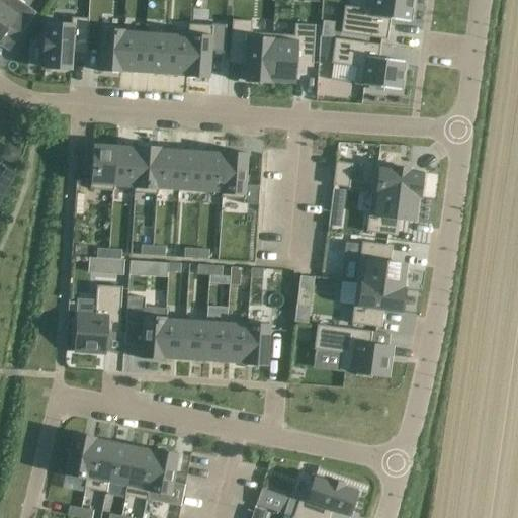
[(0,0),(0,39),(9,27),(20,34),(32,18),(35,13),(16,0),(0,0)]
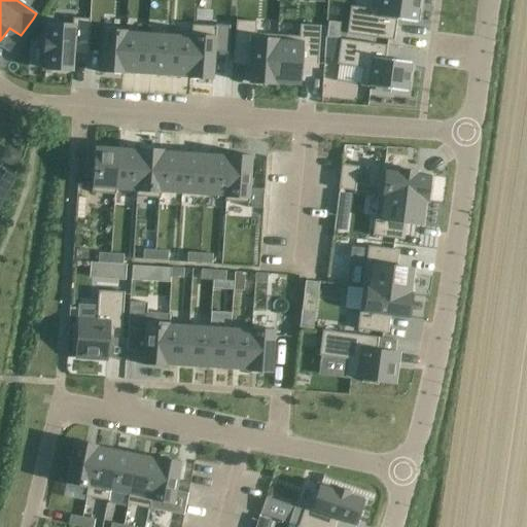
[(350,6),(346,34),(371,37),(393,40),(396,21),(417,23),(419,0),(379,0),(378,10),(350,6)]
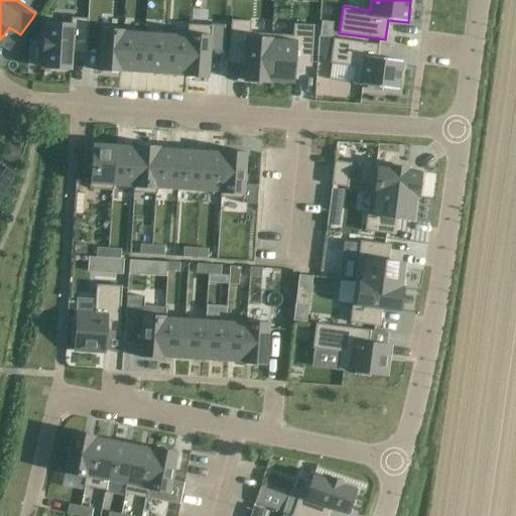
[(43,37),(42,53),(44,53),(44,68),(71,70),(72,47),(86,48),(88,19),(71,18),(71,25),(46,23),(45,37),(43,37)]
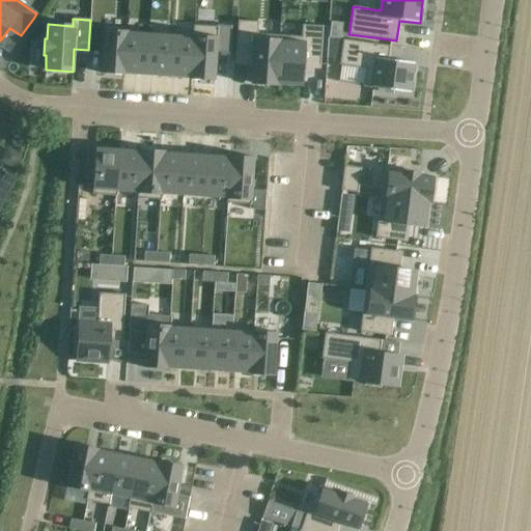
[(236,32),(235,59),(252,60),(251,83),(276,85),(279,35),(257,34),(258,22),(238,21),(236,32)]
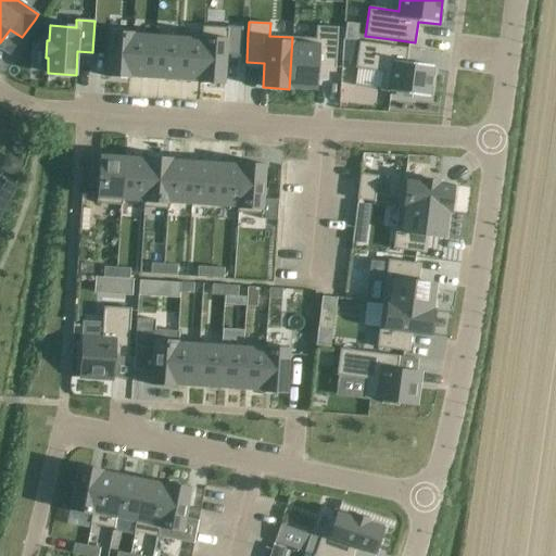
[(199,81),(199,83),(224,85),(226,57),(228,28),(202,26),(201,38),(199,81)]
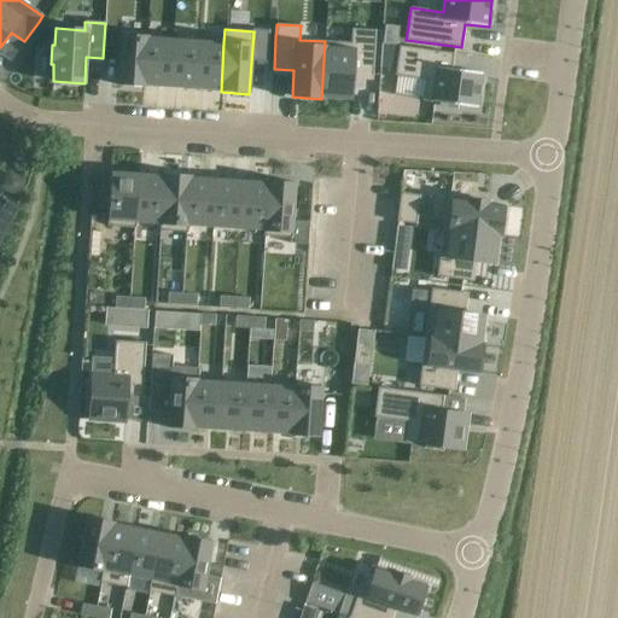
[(325,41),(321,99),(322,99),(322,98),(350,99),(351,74),(372,75),(375,30),(351,29),(350,42),(325,41)]
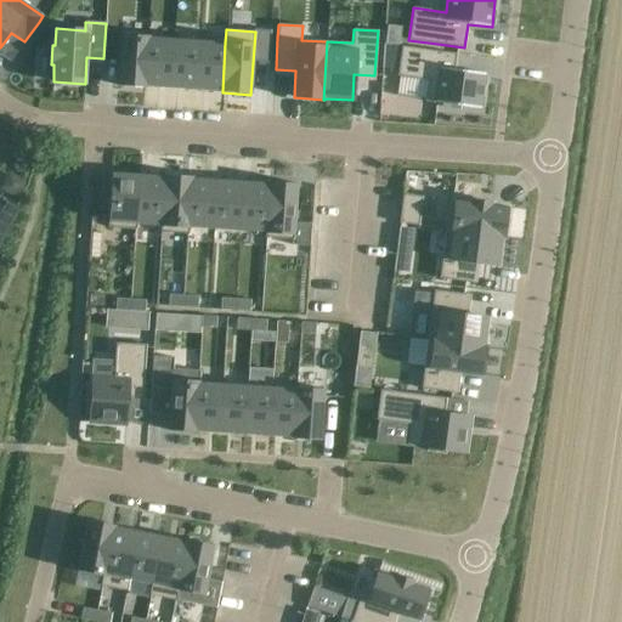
[(120,34),(117,85),(146,88),(146,86),(150,38),(150,37),(120,34)]
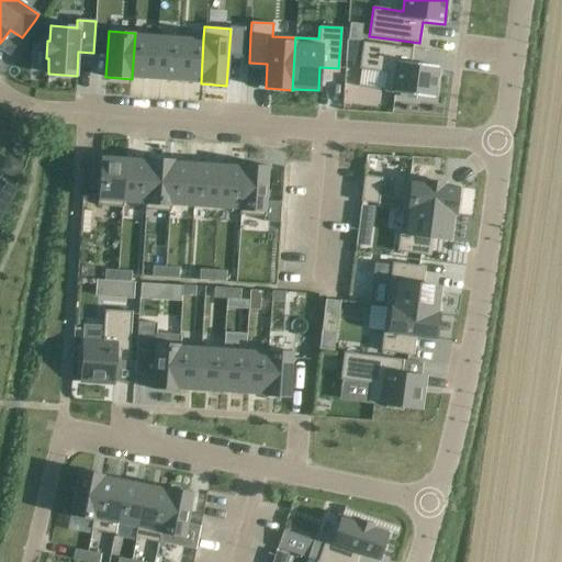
[(135,34),(132,78),(155,79),(158,35),(135,34)]
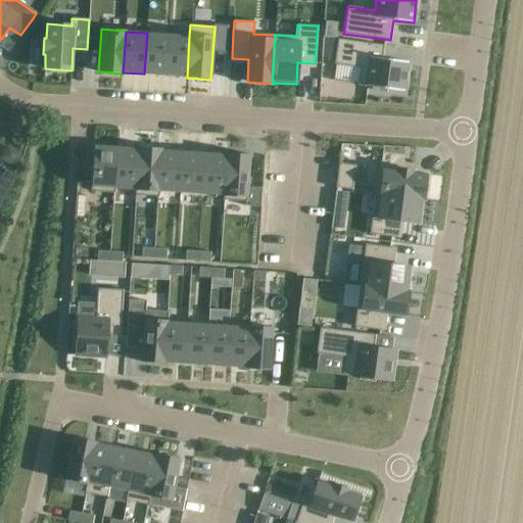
[(147,33),(144,74),(165,76),(168,35),(147,33)]
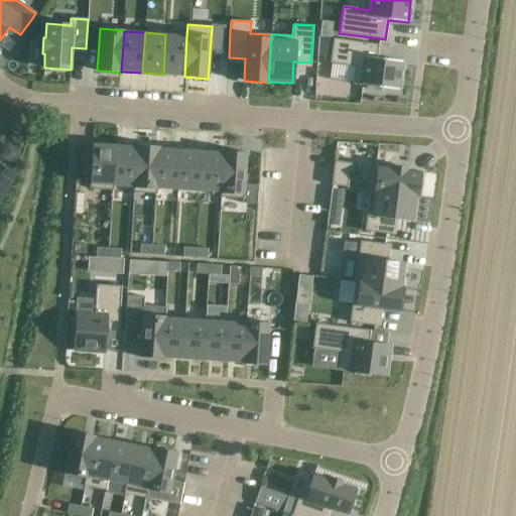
[(165,34),(163,75),(184,76),(186,35),(165,34)]
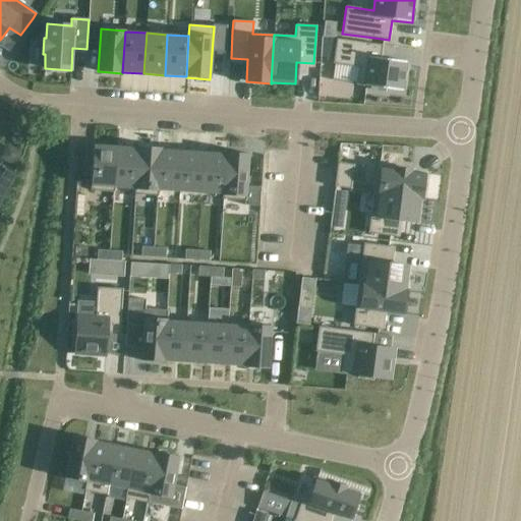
[(336,39),(333,64),(358,67),(356,84),(370,87),(370,90),(385,92),(385,89),(402,92),(406,62),(381,58),(382,45),(336,39)]
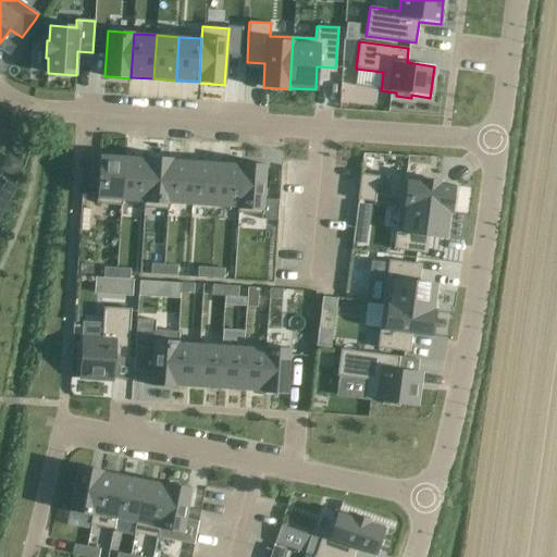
[(0,168),(0,169),(14,177),(23,163),(8,155),(0,168)]
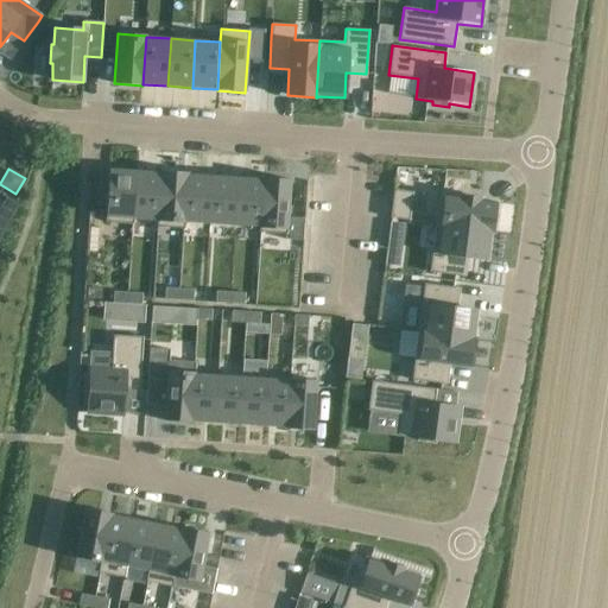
[(108,169),(105,222),(132,225),(135,171),(108,169)]
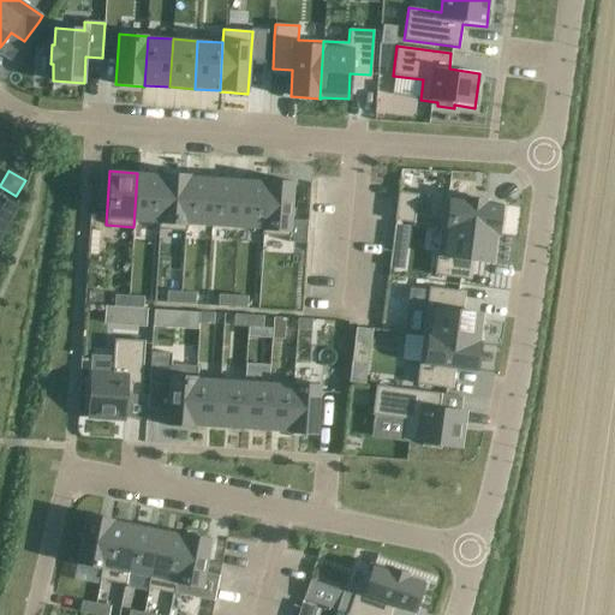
[(137,173),(133,227),(135,227),(135,221),(159,222),(157,230),(159,230),(162,173),(161,174),(137,173)]
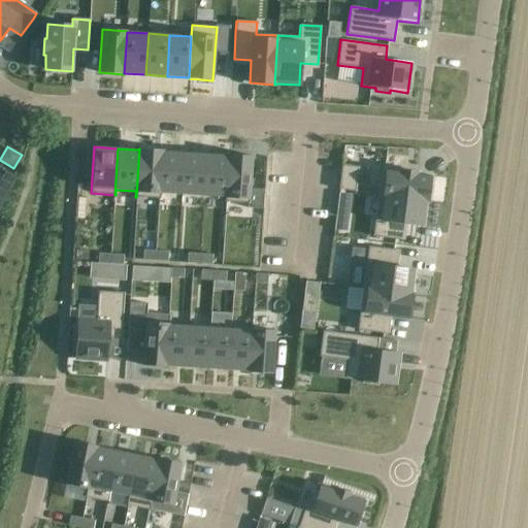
[(139,149),(136,197),(159,199),(162,151),(139,149)]
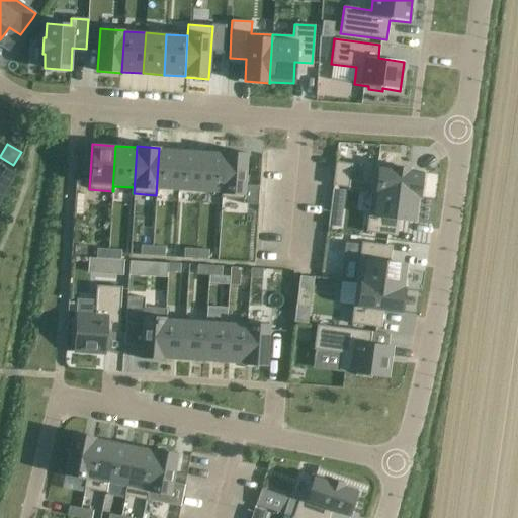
[(159,148),(156,195),(157,195),(157,189),(178,190),(180,150),(160,149),(160,148),(159,148)]
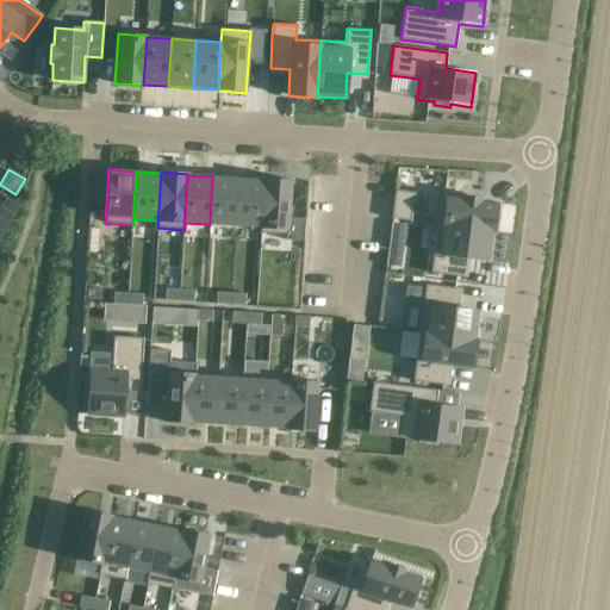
[(212,176),(210,224),(235,226),(238,179),(212,176)]
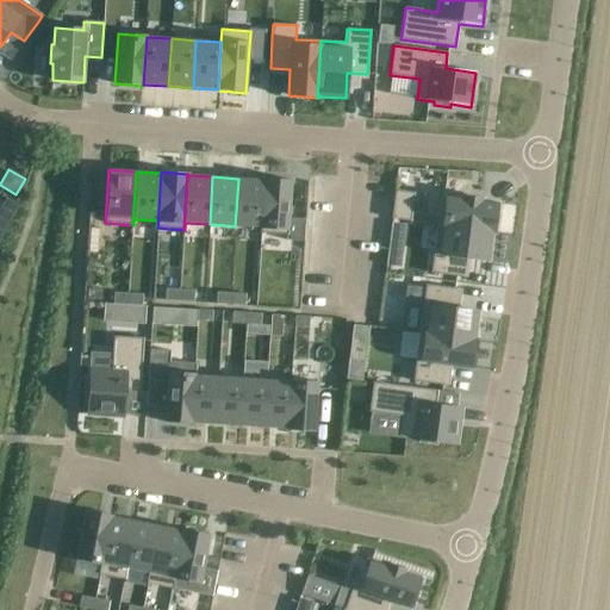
[(238,179),(235,226),(260,228),(260,234),(261,234),(265,179),(263,179),(263,180),(238,179)]
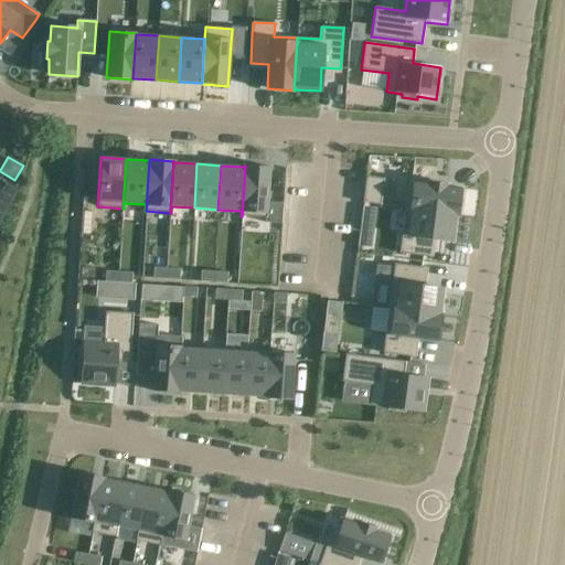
[(245,166),(242,216),(265,217),(265,223),(281,224),(283,203),(267,202),(269,167),(257,167),(245,166)]
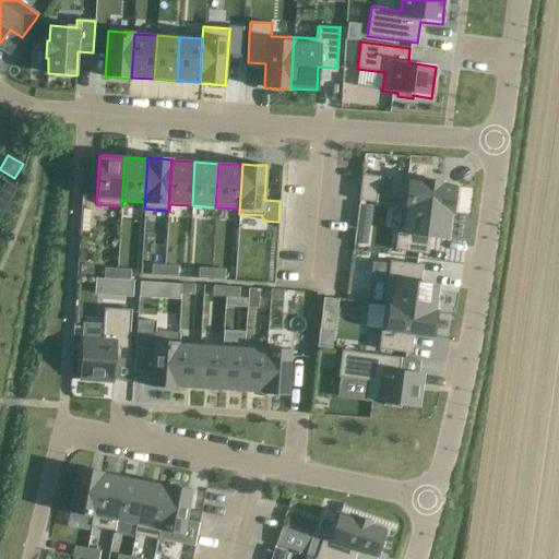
[(361,175),(358,201),(376,203),(377,198),(379,177),(361,175)]
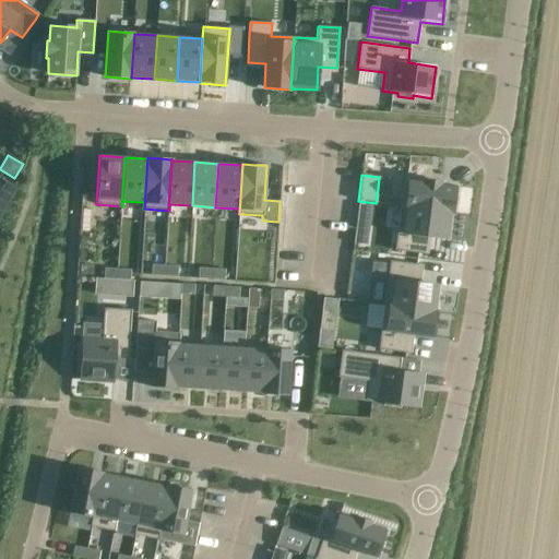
[(404,180),(401,206),(452,213),(452,212),(455,187),(441,185),(441,182),(424,180),(424,182),(404,180)]
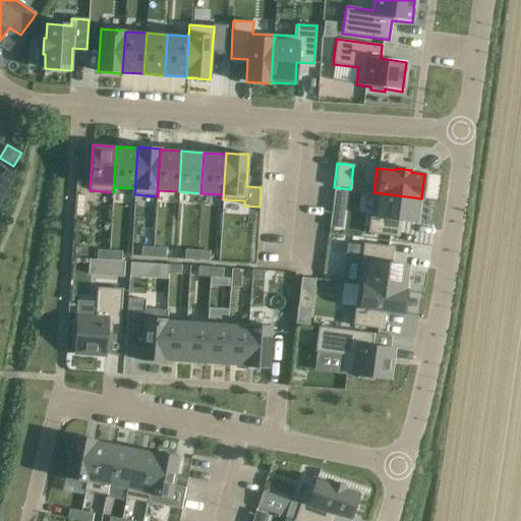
[(0,205),(13,181),(3,175),(0,180),(0,205)]
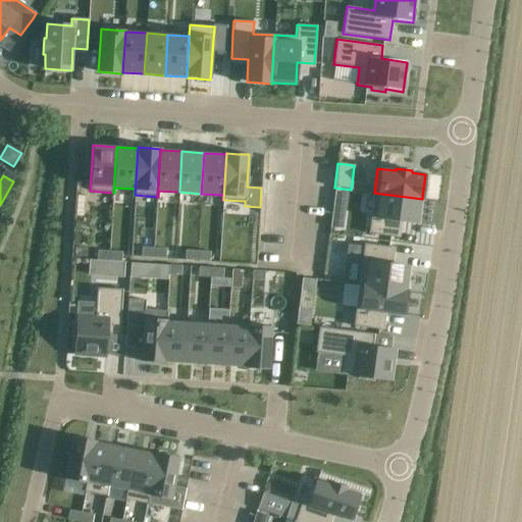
[(334,192),(333,204),(345,205),(346,194),(334,192)]
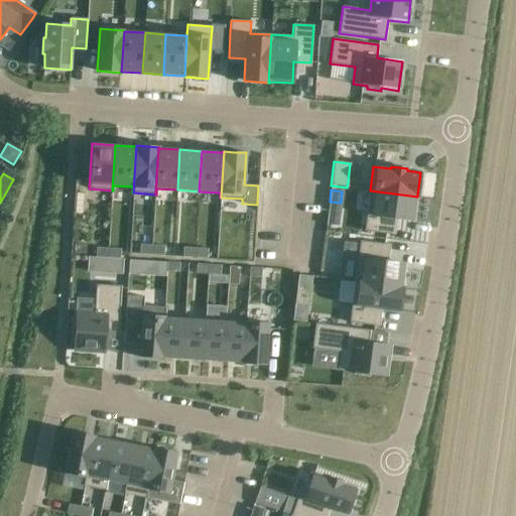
[(368,199),(364,231),(390,235),(392,218),(413,221),(416,198),(417,197),(369,190),(368,199)]
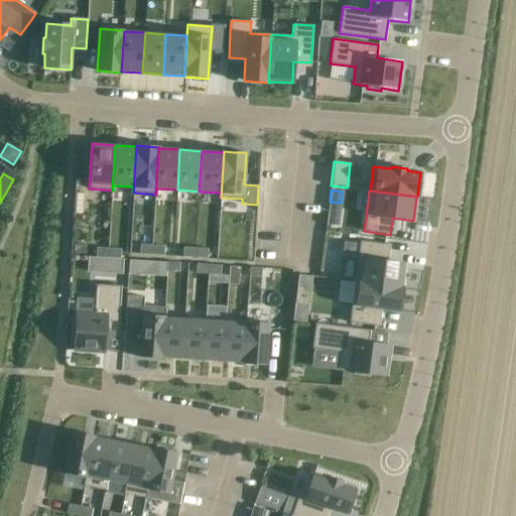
[(360,241),(355,282),(402,288),(402,286),(401,286),(404,264),(383,261),(385,244),(360,241)]
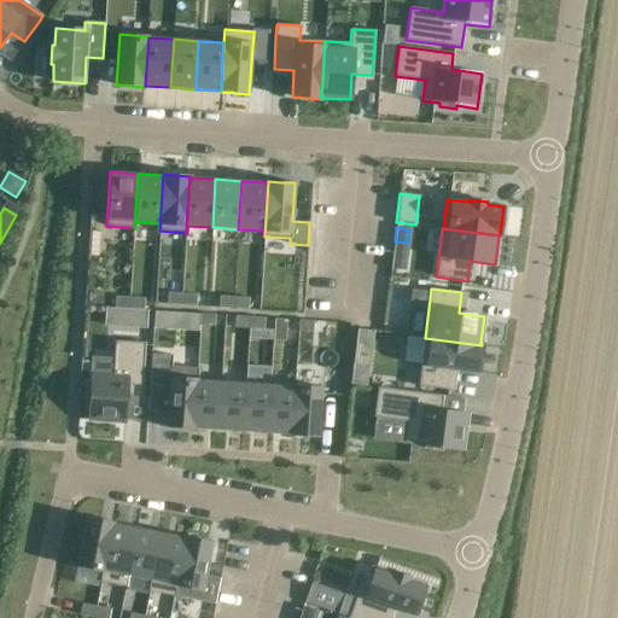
[(168,292),(167,304),(181,305),(182,293),(168,292)]
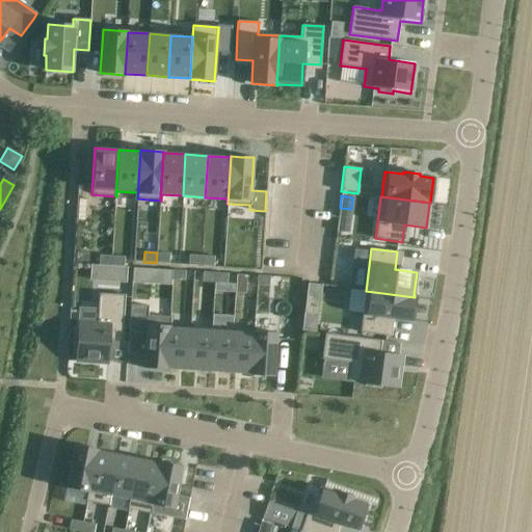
[(157,253),(156,263),(168,263),(169,257),(169,254),(166,254),(157,253)]
